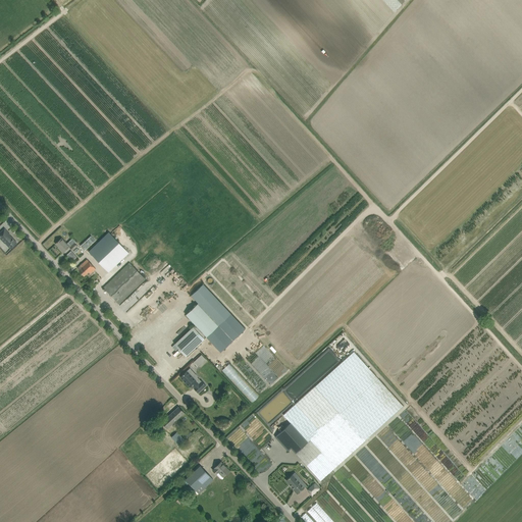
[(4,228),(0,231),(0,239),(4,244),(5,244),(10,249),(17,243),(10,236),(11,235),(4,228)]
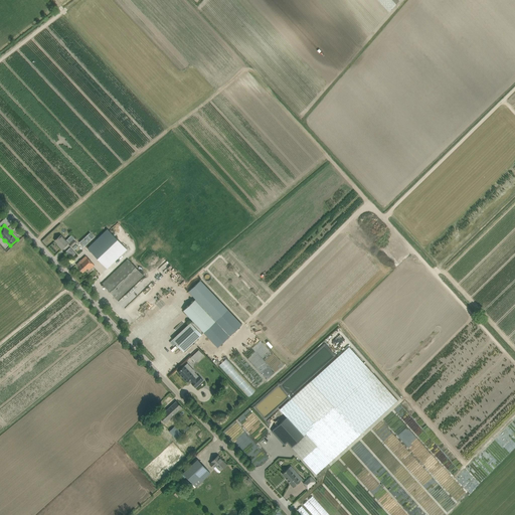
[(108,269),(111,266),(127,249),(109,230),(108,229),(92,244),(88,248),(108,269)]
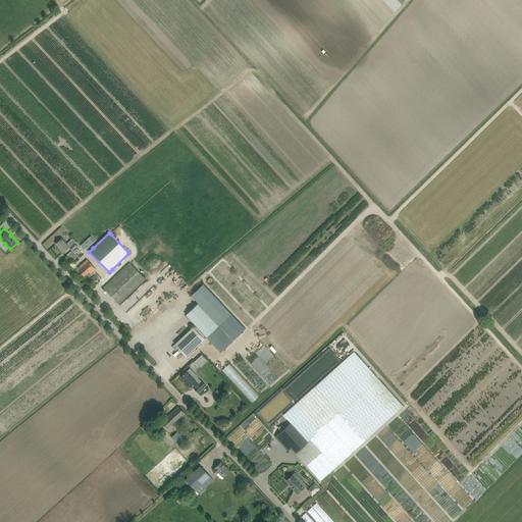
[(62,253),(66,249),(69,247),(72,250),(77,246),(74,243),(71,246),(68,242),(67,244),(62,239),(56,244),(60,249),(60,250),(62,253)]
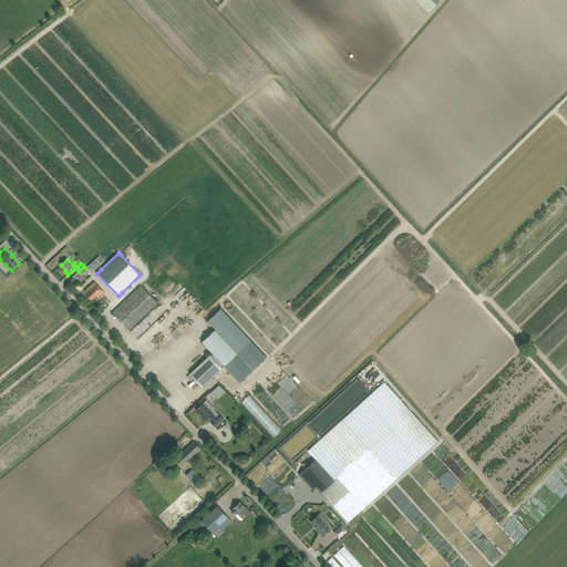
[(82,285),(86,280),(80,274),(75,277),(82,285)]
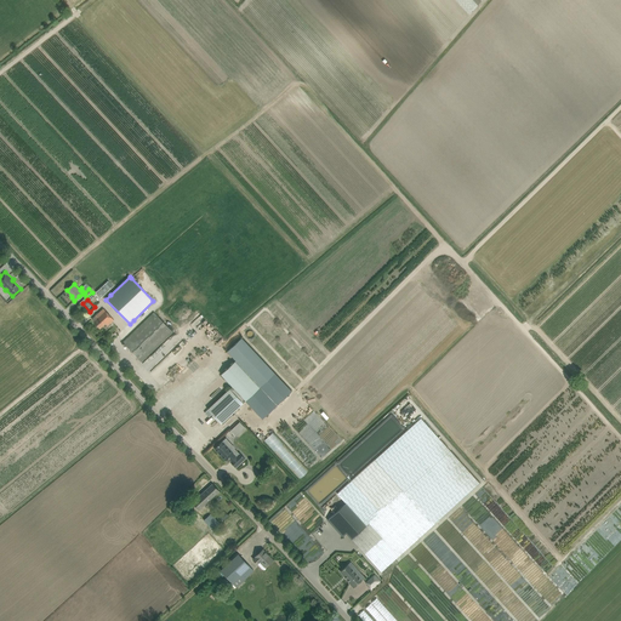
[(103,308),(92,319),(93,322),(101,329),(106,323),(108,325),(114,320),(103,308)]
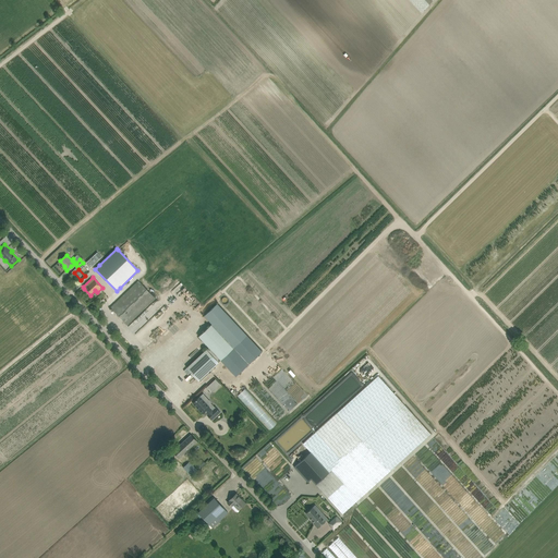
[(138,281),(114,304),(111,307),(128,325),(131,322),(155,299),(138,281)]
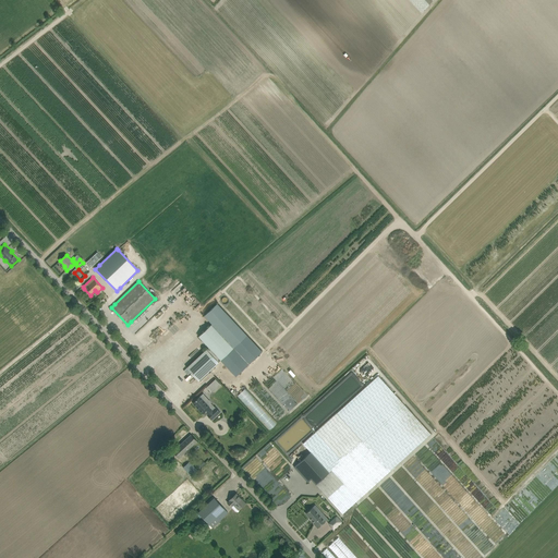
[(183,283),(173,292),(177,296),(186,288),(183,283)]
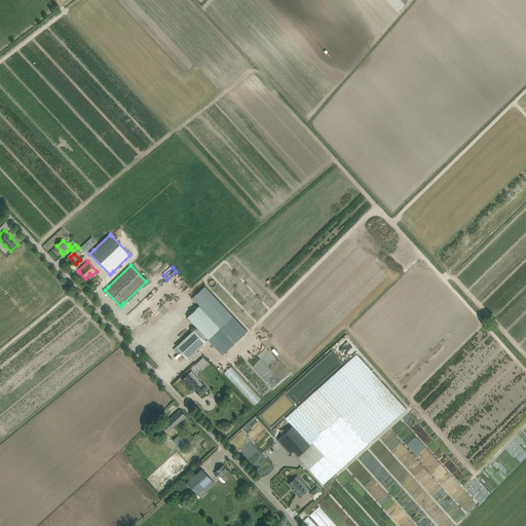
[(180,343),(176,346),(188,359),(191,355),(207,341),(205,341),(208,339),(208,340),(222,354),(247,331),(233,316),(204,287),(192,298),(199,305),(199,306),(187,317),(197,328),(195,330),(194,329),(180,343)]
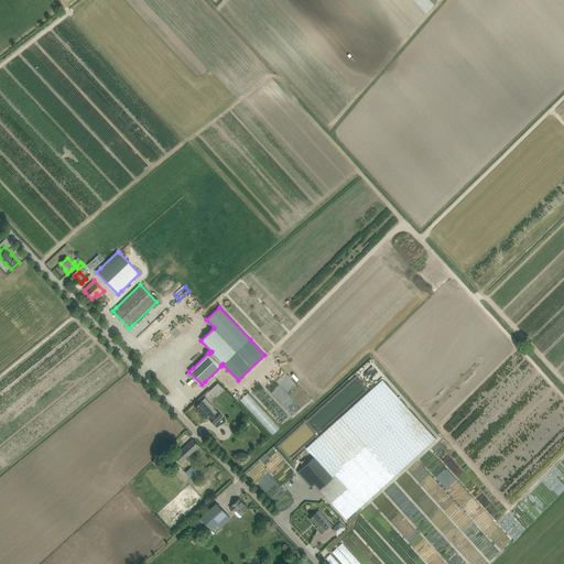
[(154,311),(131,329),(138,338),(151,327),(149,324),(152,322),(151,321),(158,314),(154,311)]
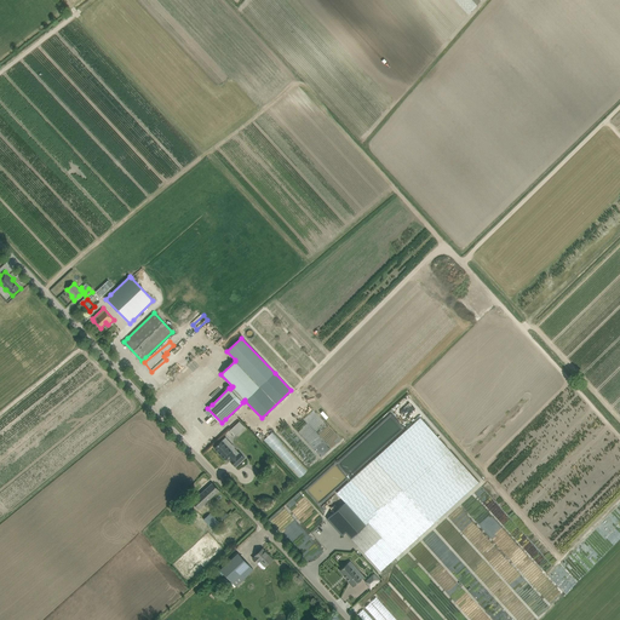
[(212,371),(200,382),(202,384),(214,373),(212,371)]
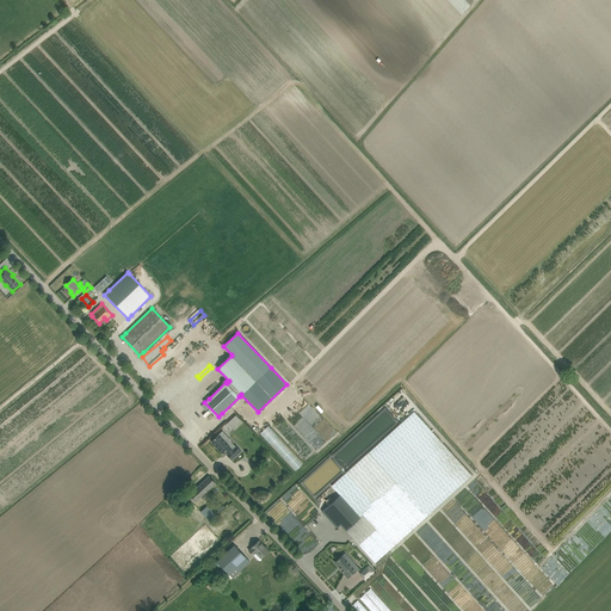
[(402,400),(397,407),(402,411),(407,403),(402,400)]
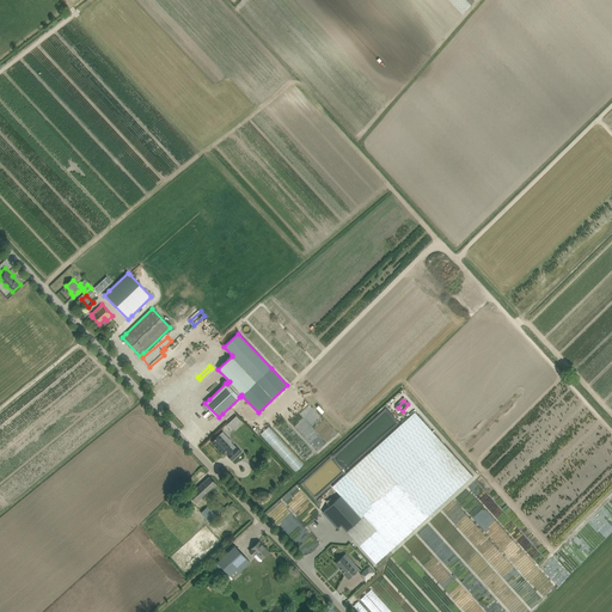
[(375,563),(380,560),(428,518),(472,477),(415,412),(369,453),(332,487),(341,496),(323,512),(337,530),(342,526),(347,531),(375,563)]
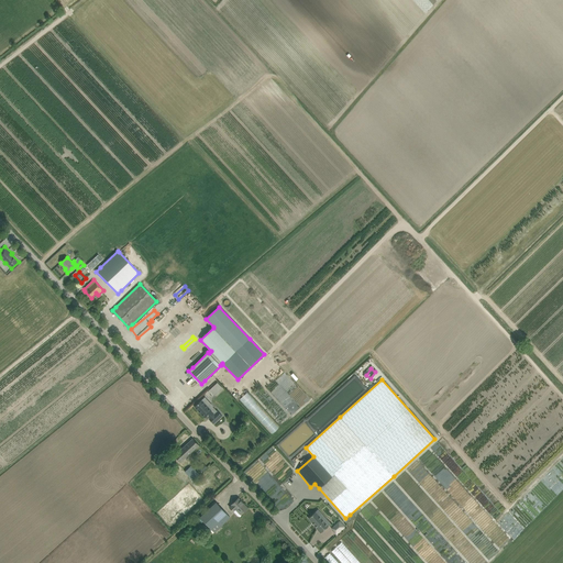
[(217,383),(212,387),(218,393),(222,387),(217,383)]
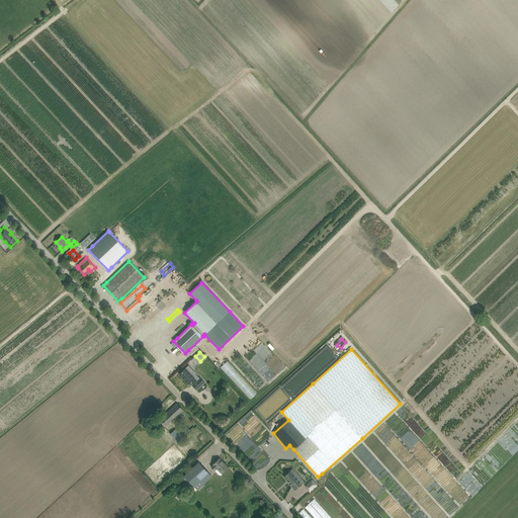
[(253,400),(259,395),(229,363),(223,368),(253,400)]
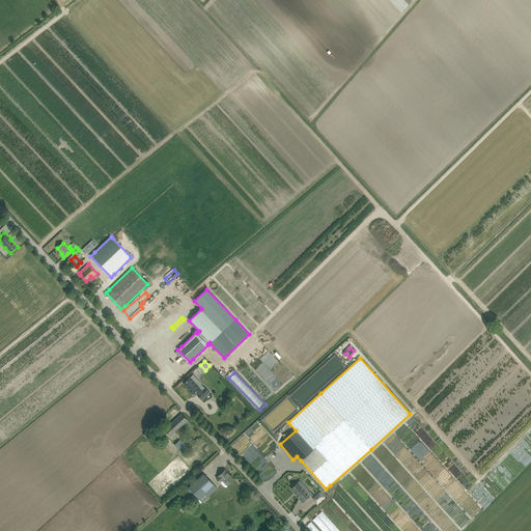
[(210,378),(214,383),(219,379),(216,373),(210,378)]
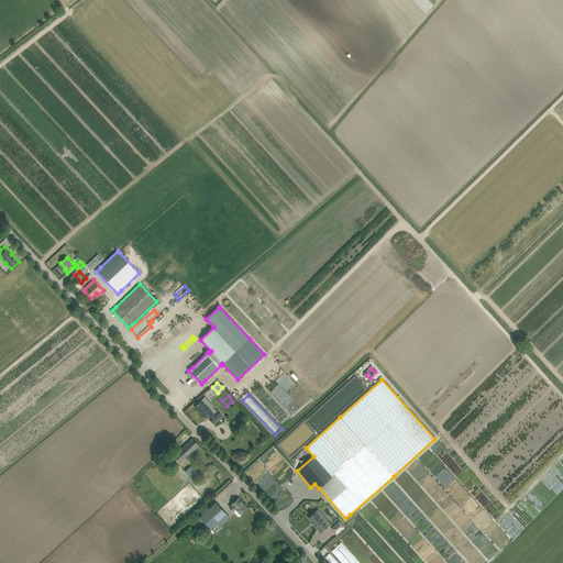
[(201,399),(195,407),(205,418),(207,416),(209,418),(209,419),(213,423),(222,416),(218,410),(217,411),(212,406),(210,408),(201,399)]
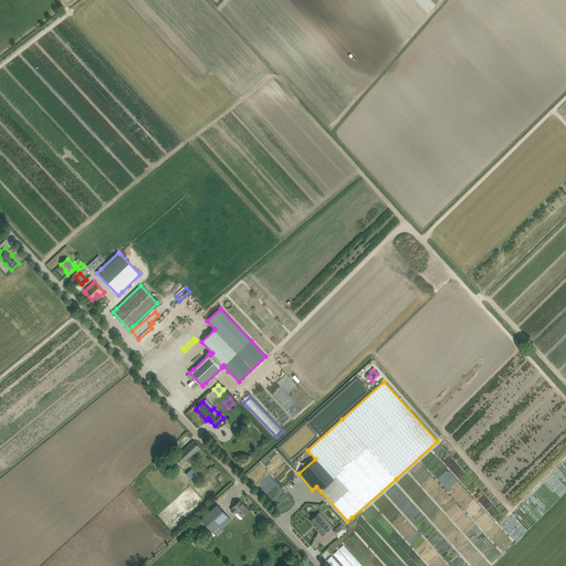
[(181,464),(196,451),(200,448),(194,441),(176,458),(181,464)]
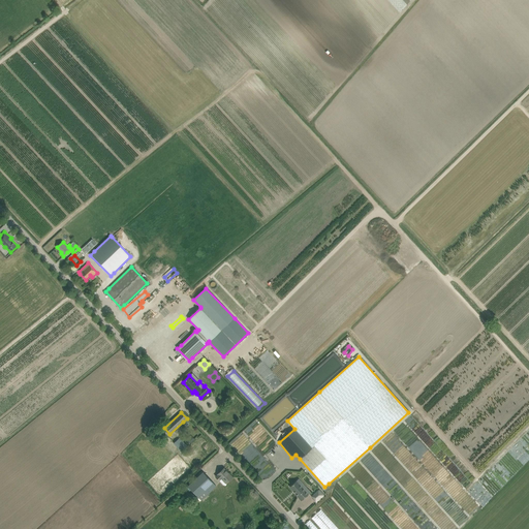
[(181,450),(182,449),(186,446),(179,439),(174,443),(175,444),(181,450)]
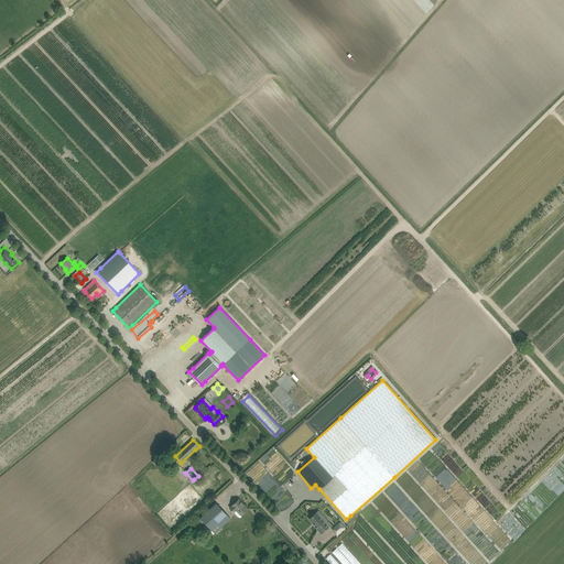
[(230,508),(234,512),(239,518),(248,509),(239,499),(232,506),(230,508)]
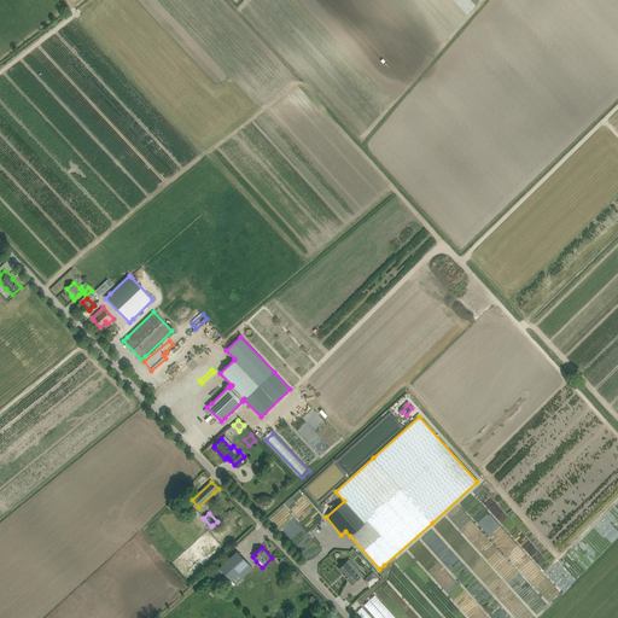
[(235,584),(249,572),(252,569),(238,552),(233,555),(220,567),(235,584)]
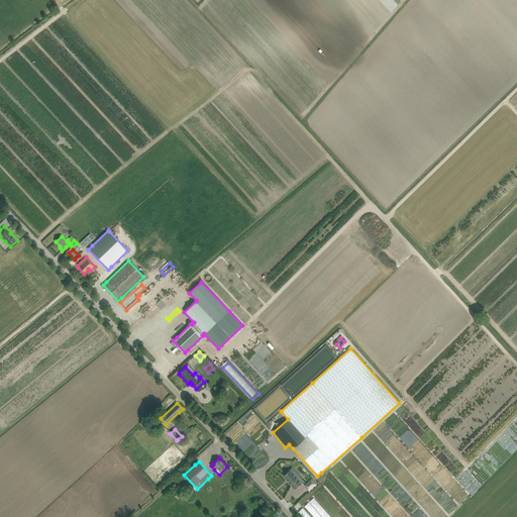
[(290,470),(283,476),(289,482),(288,483),(291,485),(295,490),(304,481),(300,477),(298,479),(290,470)]
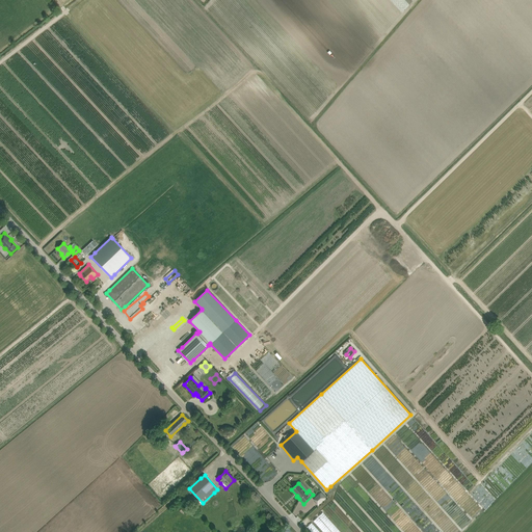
[(320,493),(313,499),(315,502),(318,506),(326,498),(321,491),(320,493)]
